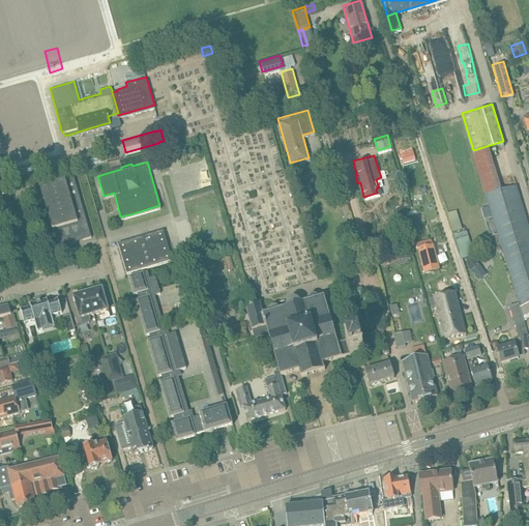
[(38,182),(57,243),(90,234),(72,174),(64,176),(64,175),(38,182)]
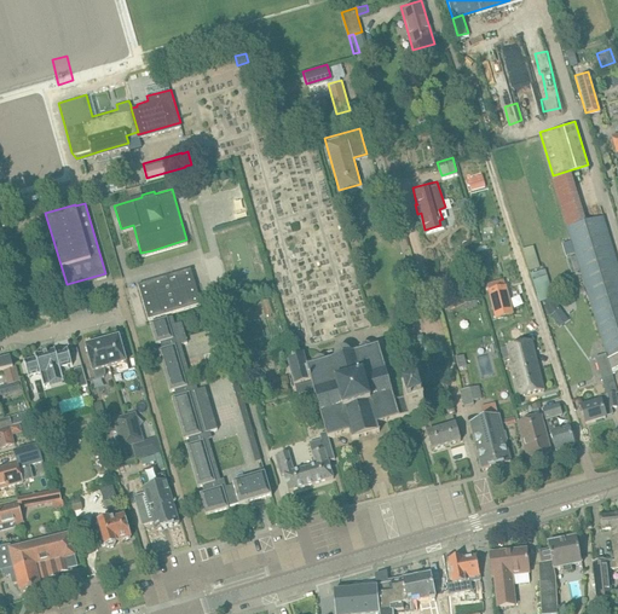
[(13,220),(11,210),(6,212),(0,213),(0,222),(9,221),(13,220)]
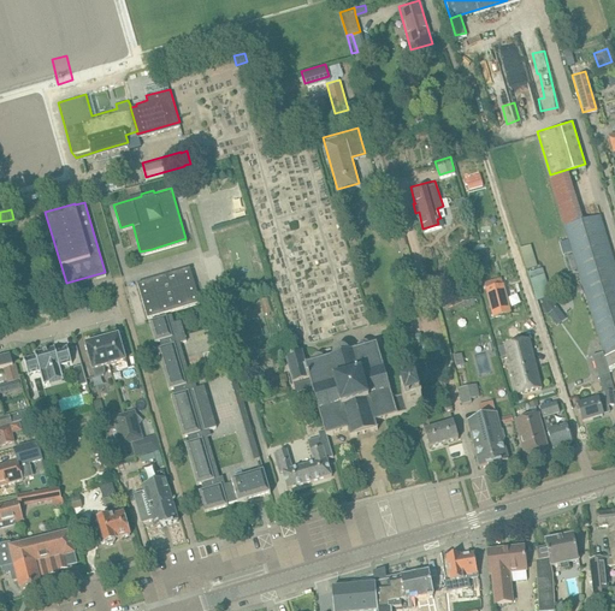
[(614,264),(599,212),(565,223),(602,349),(604,354),(609,371),(609,369),(611,368),(614,367),(614,264)]
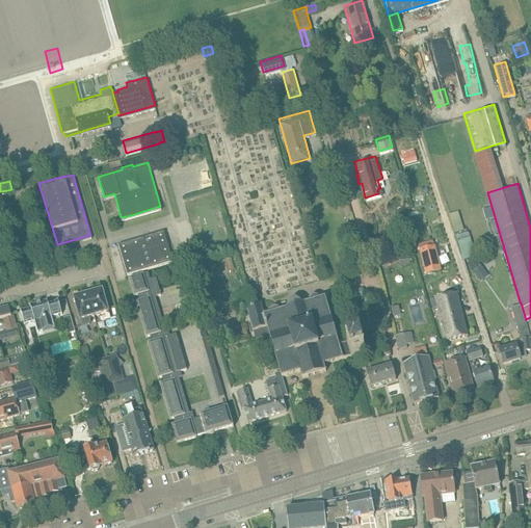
[(452,229),(461,227),(457,207),(448,209),(452,229)]
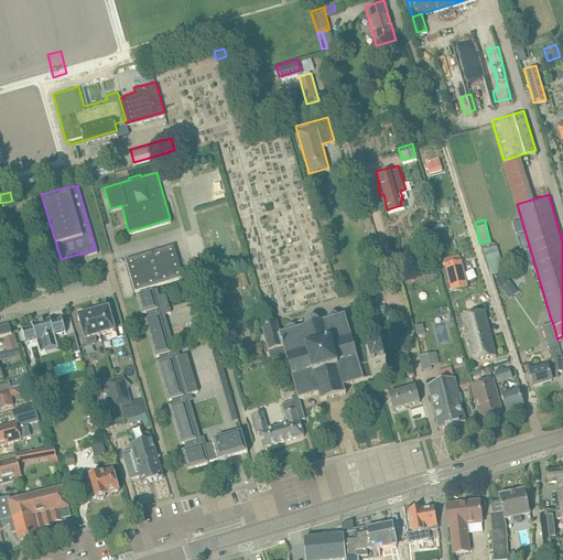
[(182,273),(176,257),(172,241),(125,256),(133,288),(182,273)]
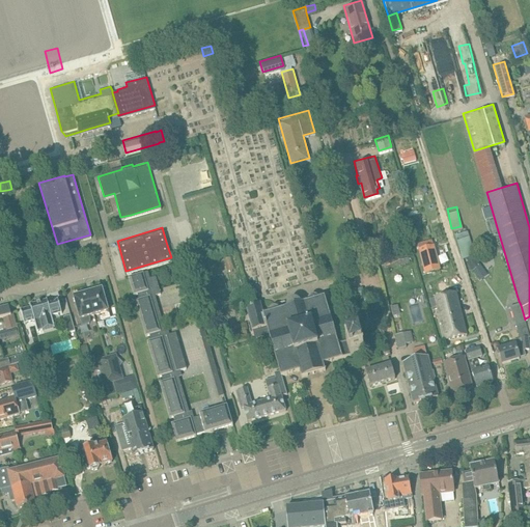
[(454,230),(459,254),(473,252),(468,227),(454,230)]
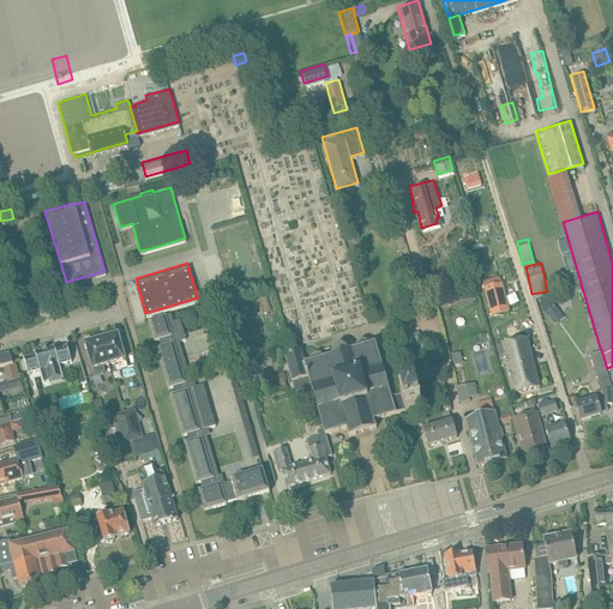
[(493,273),(492,270),(480,272),(491,313),(508,308),(498,272),(493,273)]
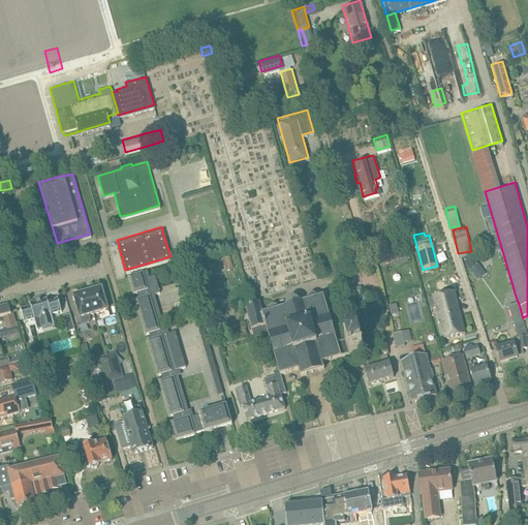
[(471,252),(463,258),(469,267),(477,260),(471,252)]
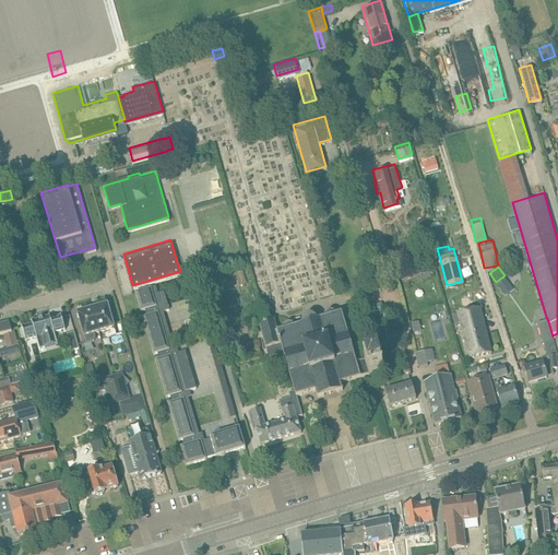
[(183,347),(175,350),(170,351),(169,345),(174,344),(163,307),(168,305),(164,287),(157,290),(155,282),(134,288),(140,307),(144,306),(146,311),(141,314),(152,351),(157,350),(158,355),(154,356),(165,393),(169,392),(171,398),(166,400),(178,437),(182,436),(183,441),(179,443),(185,461),(205,456),(205,455),(214,451),(215,453),(245,445),(238,424),(210,433),(210,435),(201,437),(200,435),(188,393),(183,394),(181,388),(194,385),(183,347)]
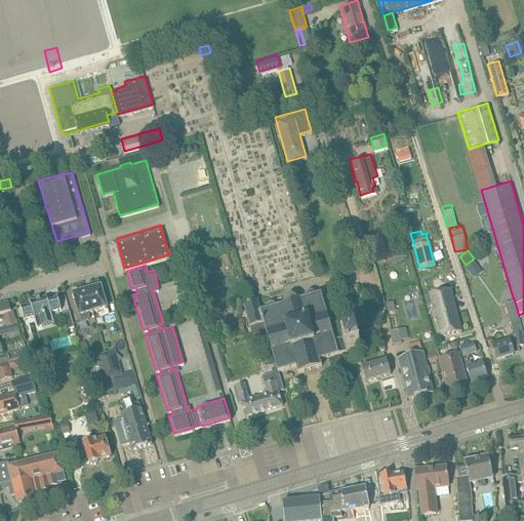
[(357,281),(345,282),(346,290),(358,289),(357,281)]
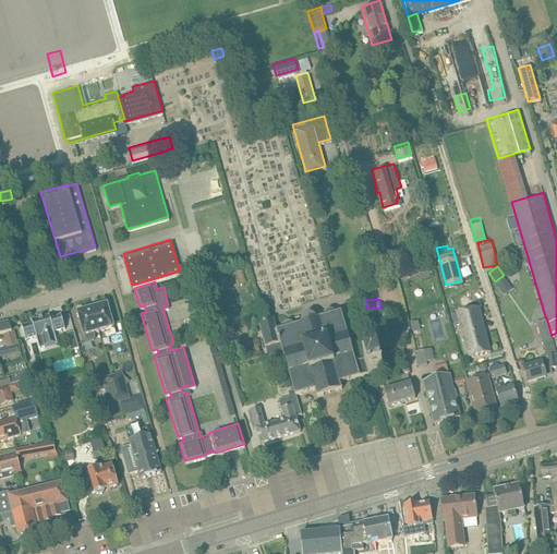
[(92,304),(98,327),(104,326),(105,329),(106,330),(107,332),(109,332),(114,330),(109,309),(110,309),(108,302),(107,302),(106,300),(92,304)]
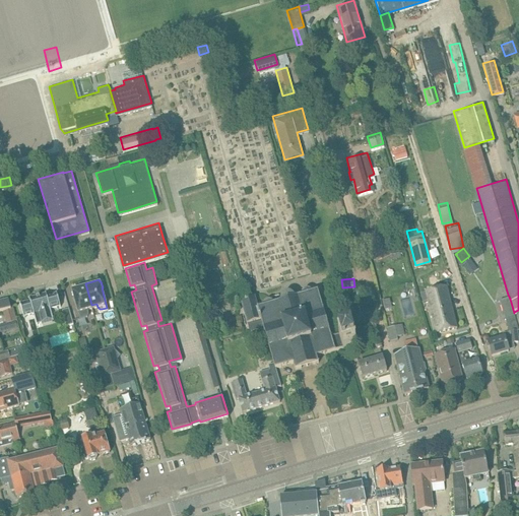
[(91,305),(85,283),(79,284),(79,283),(73,285),(73,286),(71,287),(79,316),(84,314),(86,313),(87,311),(87,310),(86,306),(91,305)]
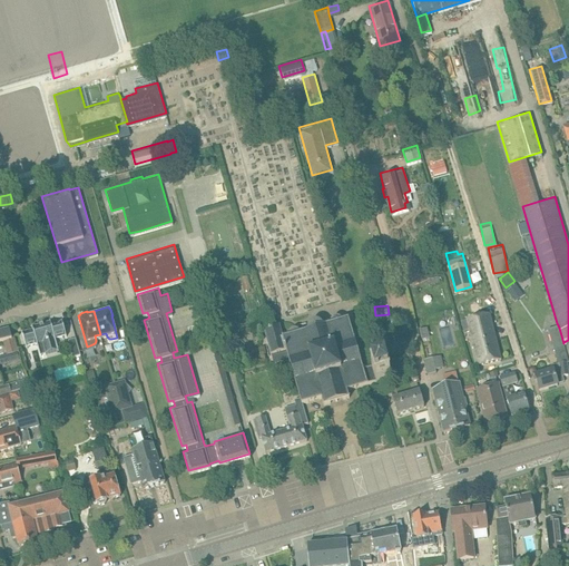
[(468,327),(478,362),(500,355),(488,311),(460,318),(462,328),(468,327)]
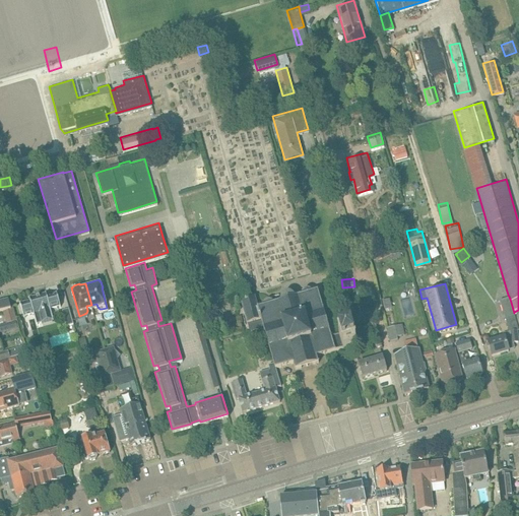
[(273,360),(275,365),(293,360),(295,366),(318,359),(316,353),(355,341),(351,327),(331,333),(317,286),(312,288),(311,287),(310,286),(308,286),(306,286),(305,286),(303,287),(302,288),(301,291),(301,292),(295,294),(294,292),(293,291),(290,291),(288,289),(287,289),(285,291),(283,292),(282,293),(281,294),(280,296),(280,298),(273,300),(272,299),(271,298),(269,297),(268,297),(267,297),(265,298),(264,299),(263,300),(263,301),(263,303),(257,304),(254,293),(240,297),(247,320),(260,316),(273,360)]
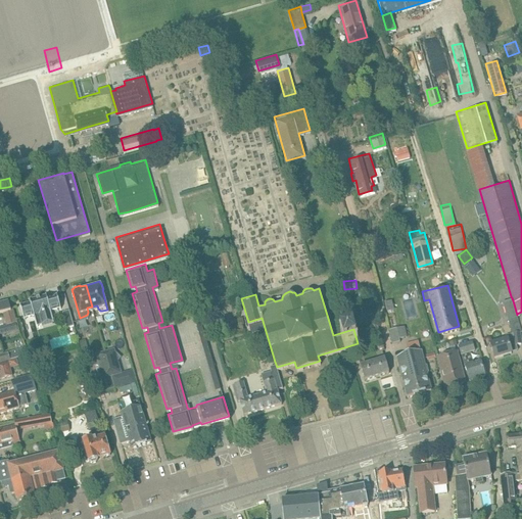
[(39,311),(41,321),(52,318),(52,319),(53,318),(50,308),(59,304),(59,305),(60,304),(56,291),(55,291),(46,294),(45,291),(45,292),(30,296),(29,295),(29,296),(30,299),(19,301),(22,316),(24,315),(33,312),(33,313),(34,313),(34,312),(39,311)]
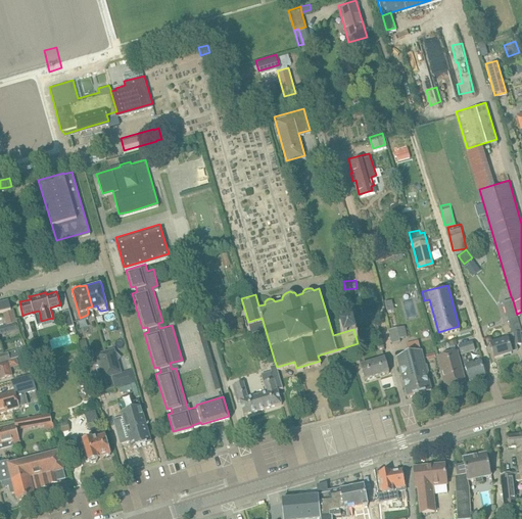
[(521,329),(517,315),(513,300),(511,296),(504,299),(509,317),(508,318),(512,329),(505,332),(506,335),(489,340),(494,355),(511,349),(511,348),(516,346),(515,341),(521,340),(519,329),(521,329)]
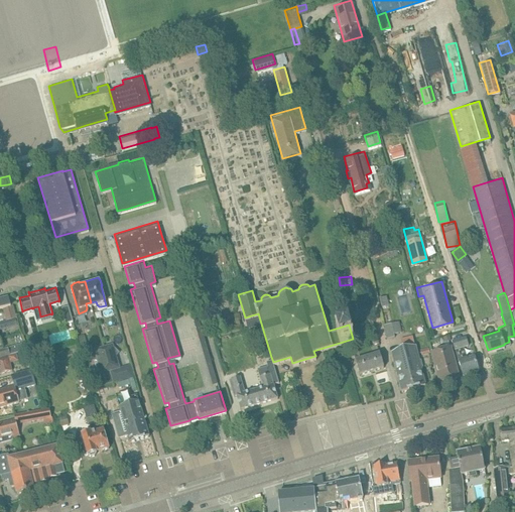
[(5,317),(11,315),(15,314),(10,293),(0,295),(0,305),(2,305),(5,317)]
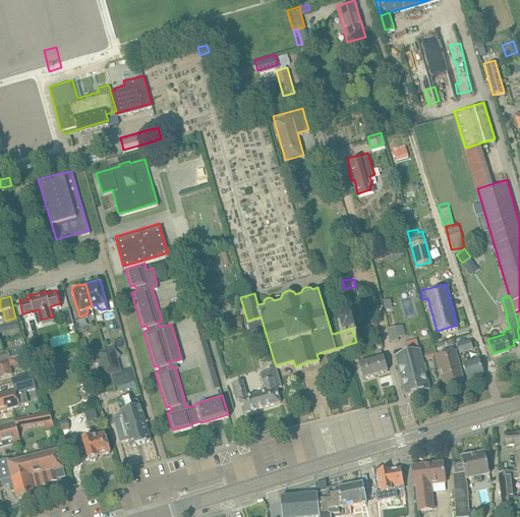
[(198,316),(194,318),(200,339),(205,337),(203,330),(198,316)]
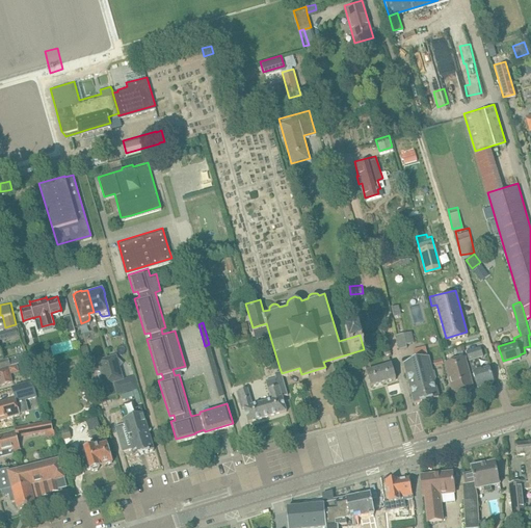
[(383,328),(377,331),(385,352),(390,350),(383,328)]
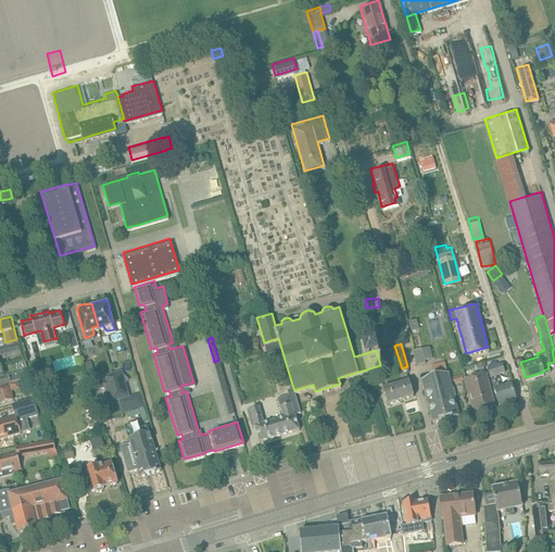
[(425,361),(421,345),(413,347),(417,362),(425,361)]
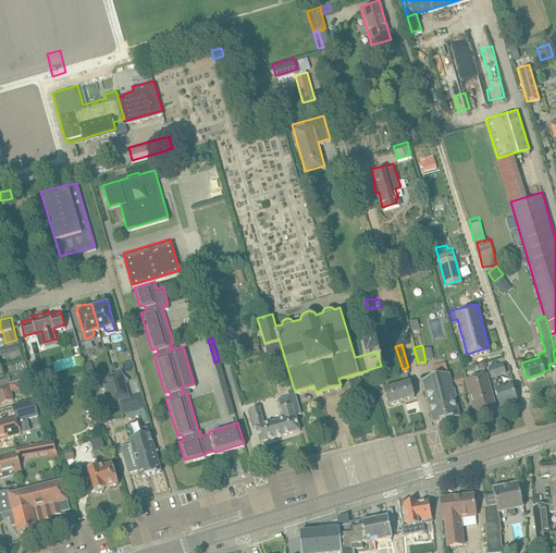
[(487,365),(496,392),(499,403),(516,397),(510,381),(503,383),(499,371),(504,370),(502,360),(487,365)]
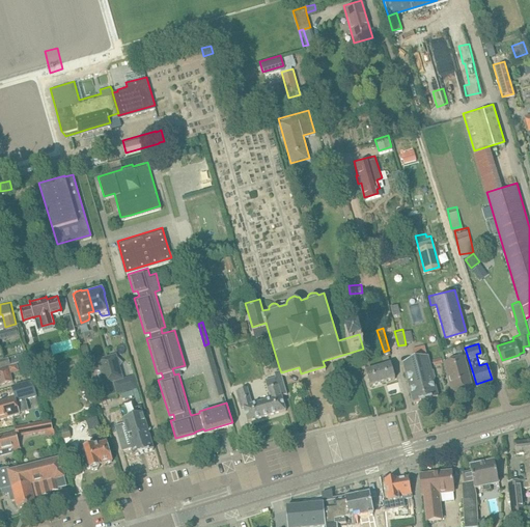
[(24,350),(18,351),(20,358),(26,356),(24,350)]
